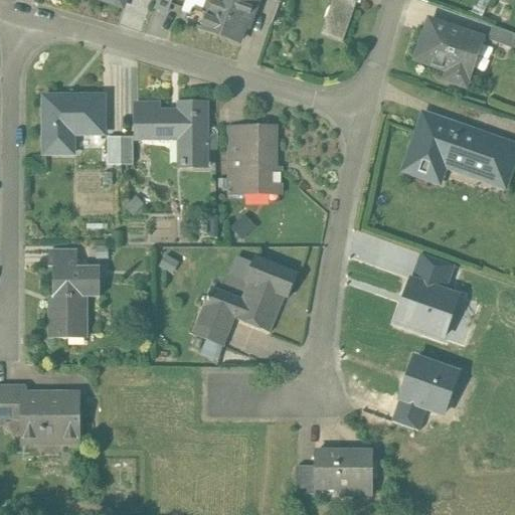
[(250,17),(254,8),(254,7),(256,0),(209,0),(199,29),(199,30),(236,44),(246,17),(247,16),(250,17)]
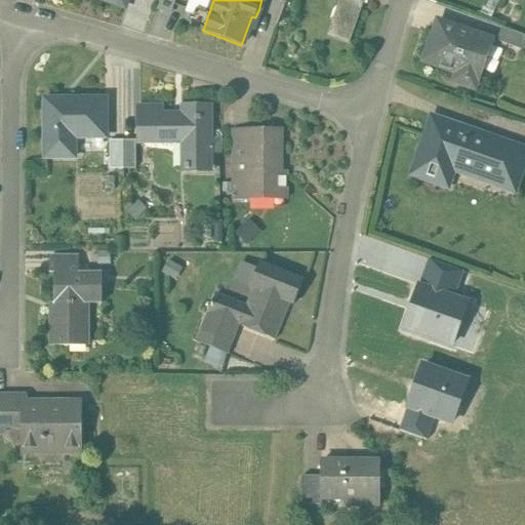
[(338,0),(331,22),(331,23),(326,35),(349,43),(363,0),(338,0)]
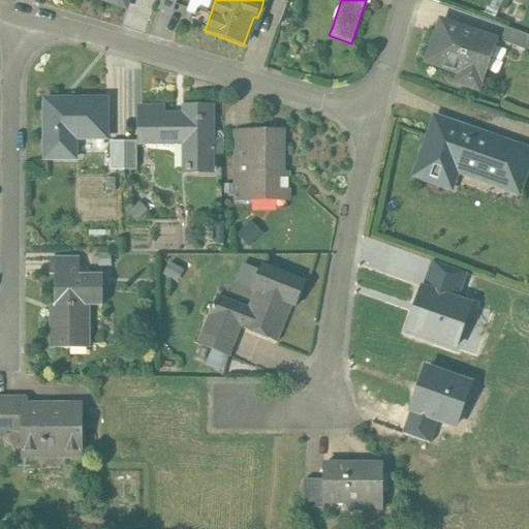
[(477,89),(493,47),(495,41),(495,40),(440,22),(426,61),(427,62),(459,73),(459,74),(457,82),(477,89)]
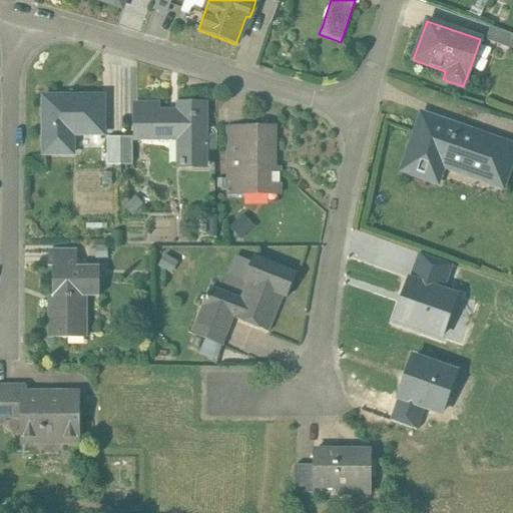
[(512,34),(490,27),(486,37),(486,38),(485,39),(486,40),(509,48),(512,36),(512,34)]
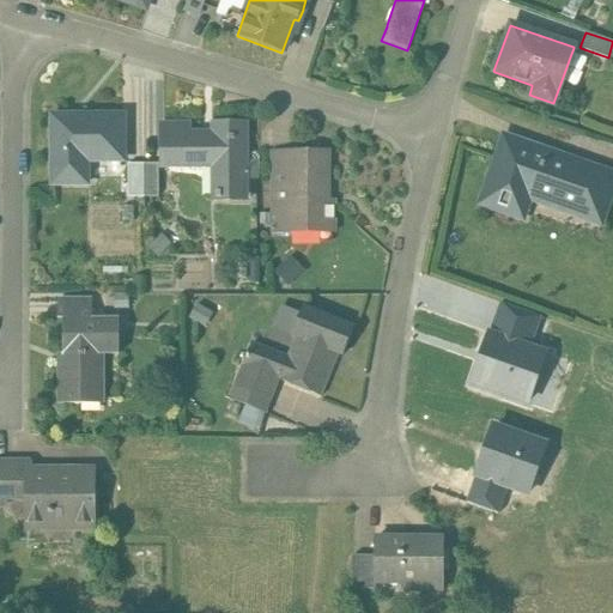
[(80,183),(80,177),(80,159),(122,159),(121,132),(121,115),(52,116),(52,183),(80,183)]
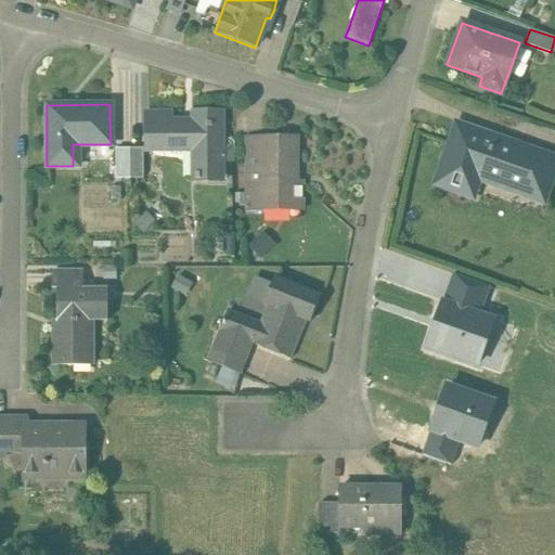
[(146,114),(146,119),(146,120),(146,150),(198,150),(198,176),(195,176),(193,177),(193,179),(220,179),(220,118),(220,114),(193,114),(193,121),(167,121),(167,114),(146,114)]
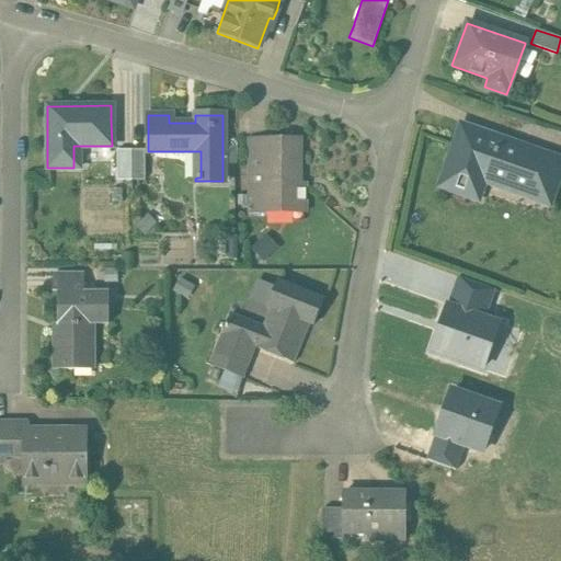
[(485,142),(470,137),(470,136),(460,133),(459,134),(454,151),(457,152),(445,186),(469,195),(470,194),(476,176),(516,191),(529,152),(525,150),(492,139),(489,139),(488,140),(485,142)]
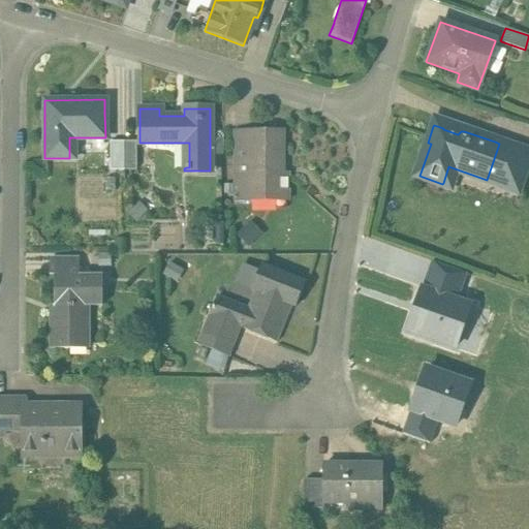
[(249,132),(249,139),(249,141),(249,158),(236,159),(236,199),(238,199),(286,199),(287,198),(287,182),(286,174),(281,173),(281,132),(275,131),(249,132)]
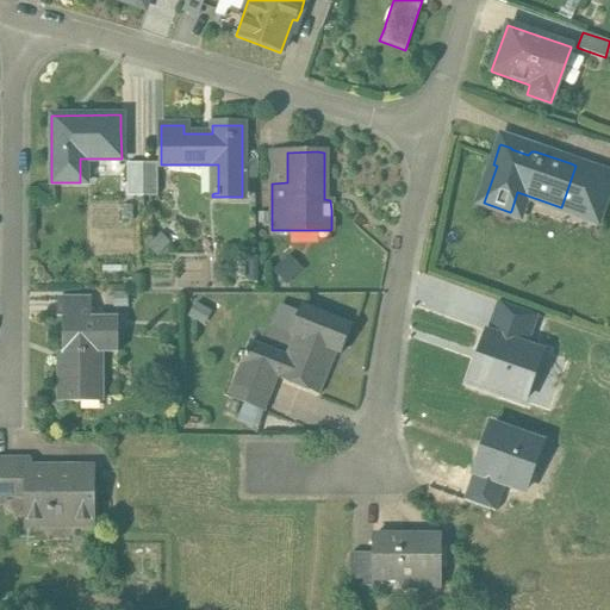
[(126,197),(130,197),(143,197),(142,163),(134,163),(126,163),(126,197)]
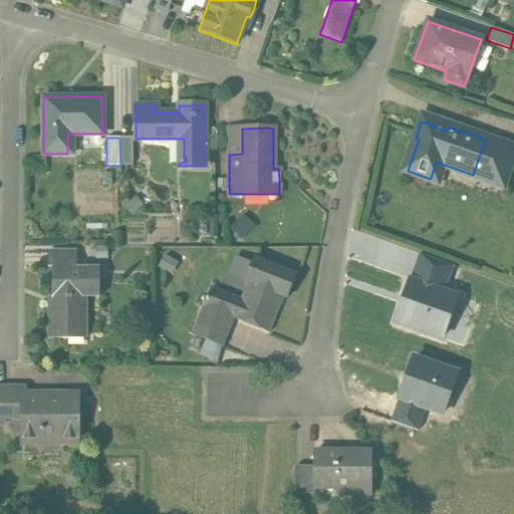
[(120,138),(120,139),(120,166),(132,166),(132,141),(132,138),(120,138)]
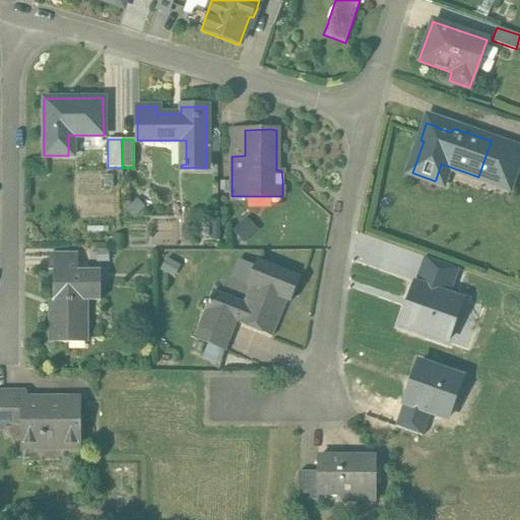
[(489,149),(484,160),(479,177),(508,187),(518,159),(517,158),(489,149)]
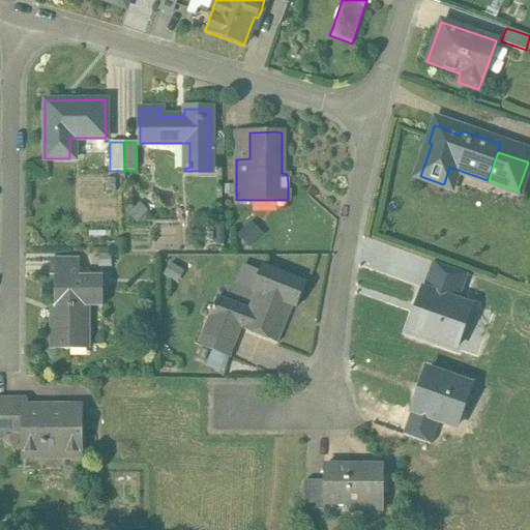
[(78,260),(55,261),(54,261),(50,261),(51,276),(79,276),(78,260)]
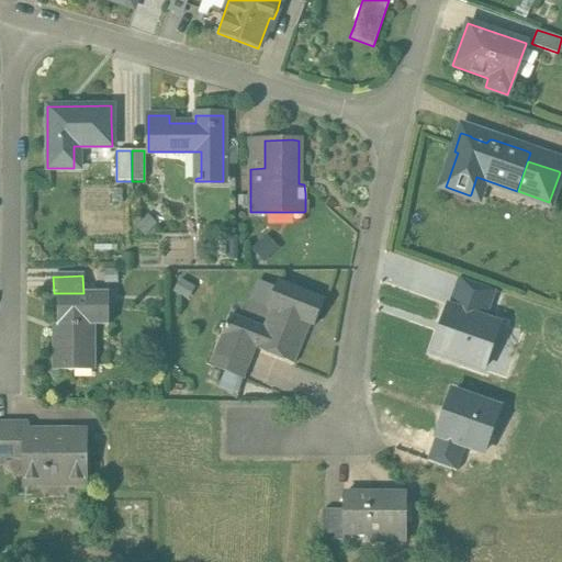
[(496,292),(458,278),(430,353),(485,373),(503,324),(487,318),(496,292)]
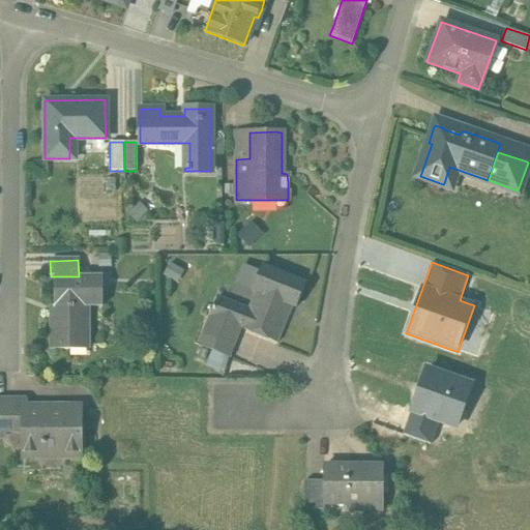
[(241,329),(254,334),(255,334),(276,343),(291,307),(292,306),(295,308),(305,284),(263,267),(262,267),(252,291),(255,292),(256,293),(241,329)]
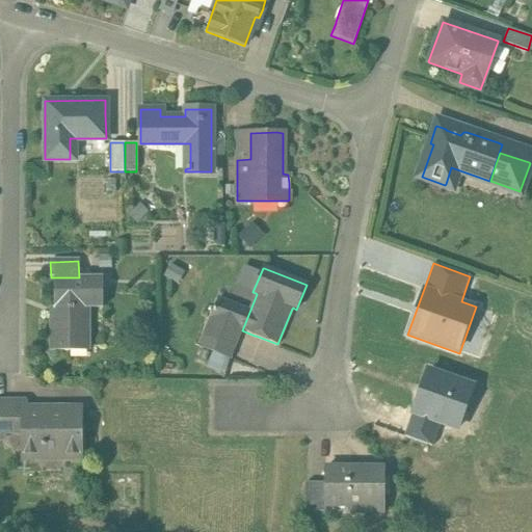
[(102,277),(85,277),(54,278),(55,314),(50,315),(51,352),(71,352),(71,345),(90,344),(89,309),(103,309),(102,277)]
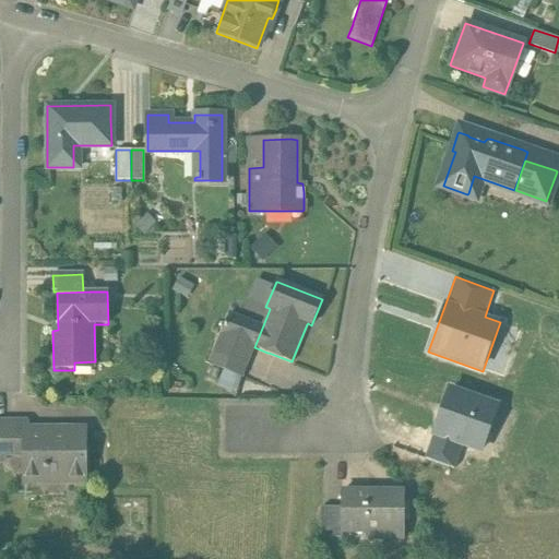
[(253,346),(260,332),(261,328),(261,326),(229,314),(222,333),(222,334),(253,346)]
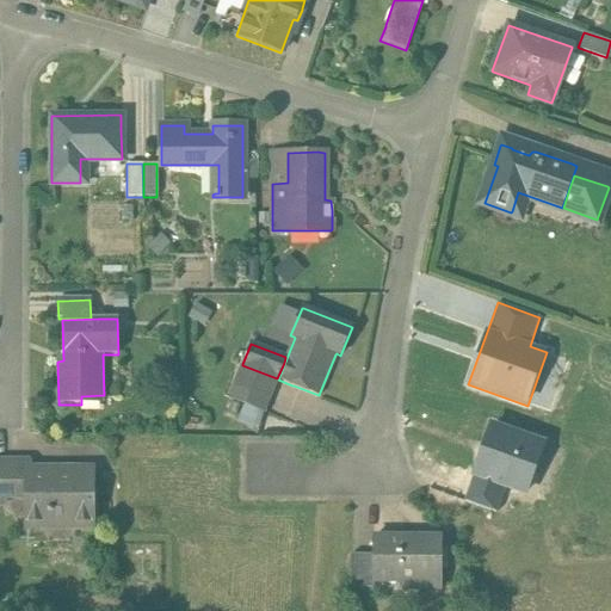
[(277,380),(258,371),(257,371),(242,365),(229,399),(264,413),(277,380)]
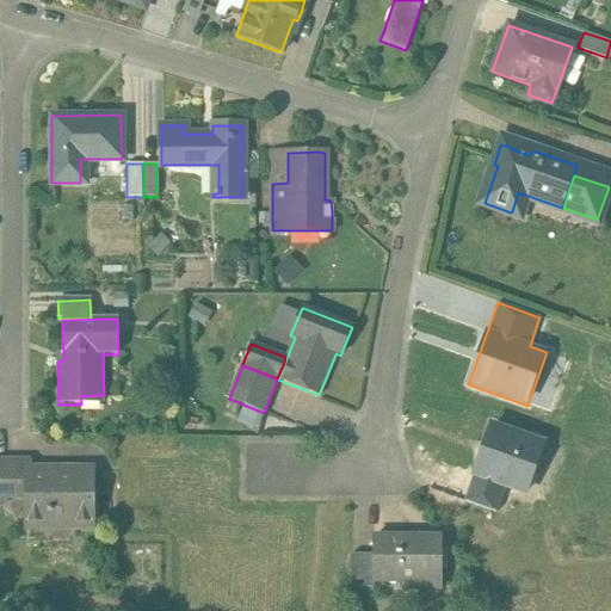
[(542,445),(492,427),(466,501),(497,513),(506,487),(524,494),(542,445)]
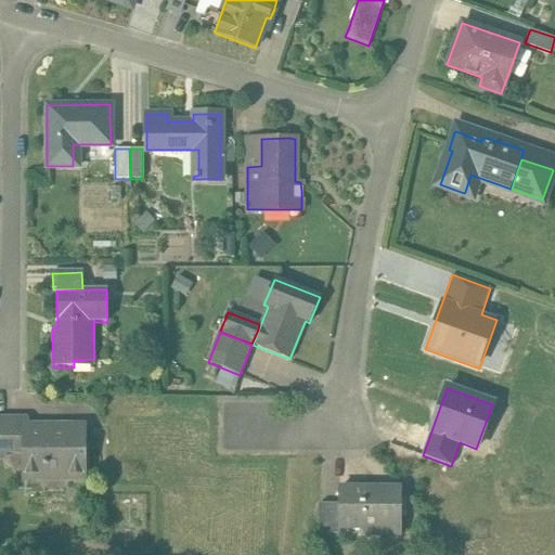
[(27,420),(23,420),(22,420),(0,420),(0,460),(3,461),(5,450),(24,449),(24,430),(27,430),(27,420)]
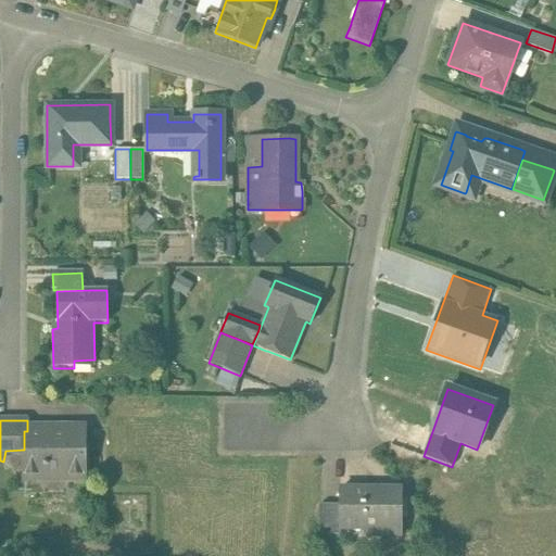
[(85,431),(47,431),(46,431),(24,431),(24,478),(83,478),(85,478),(85,477),(85,431)]
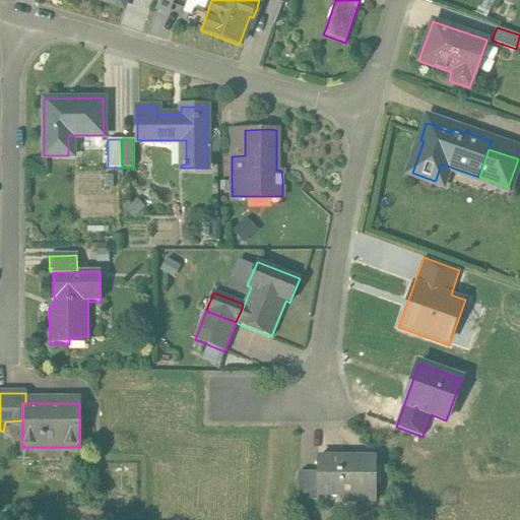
[(318,496),(337,496),(338,496),(358,496),(359,502),(375,503),(375,502),(376,460),(324,459),(318,460),(318,496)]
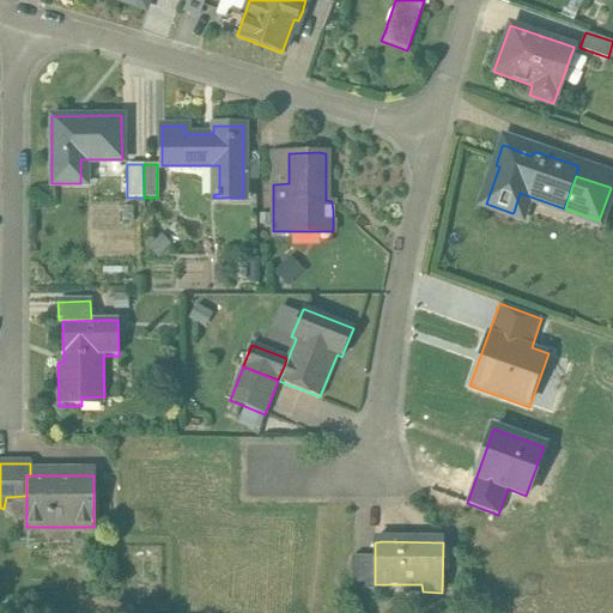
[(374,558),(366,558),(356,558),(353,558),(353,592),(371,593),(376,592),(376,586),(374,584),(375,559),(374,558)]
